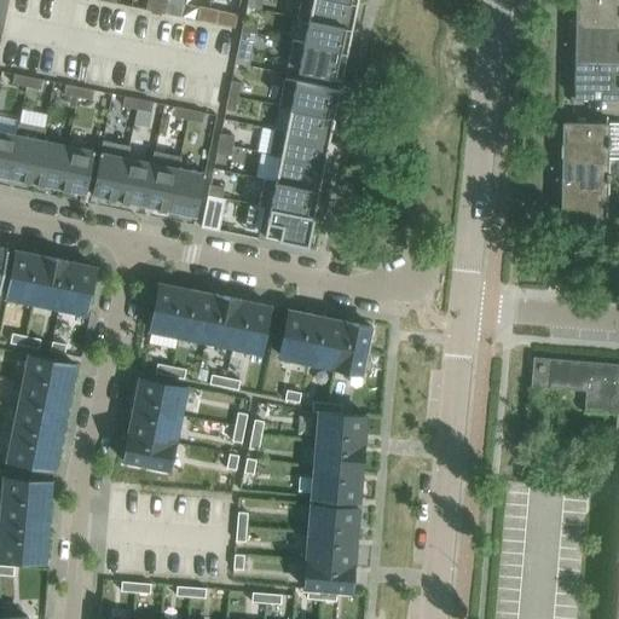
[(146,0),(145,9),(155,11),(156,0),(146,0)]
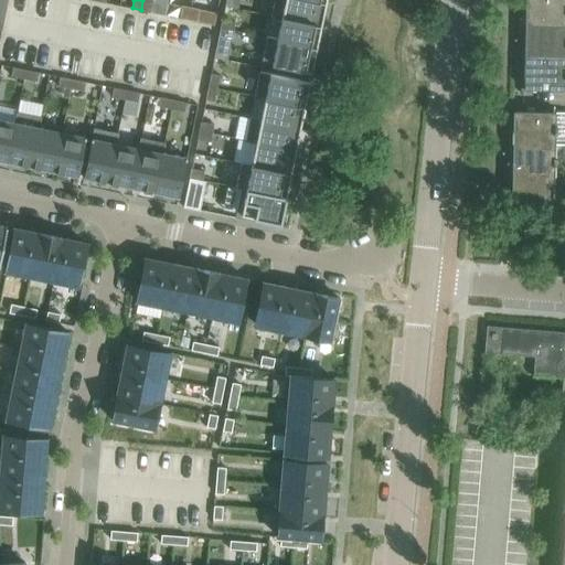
[(152,0),(142,0),(141,10),(150,12),(152,0)]
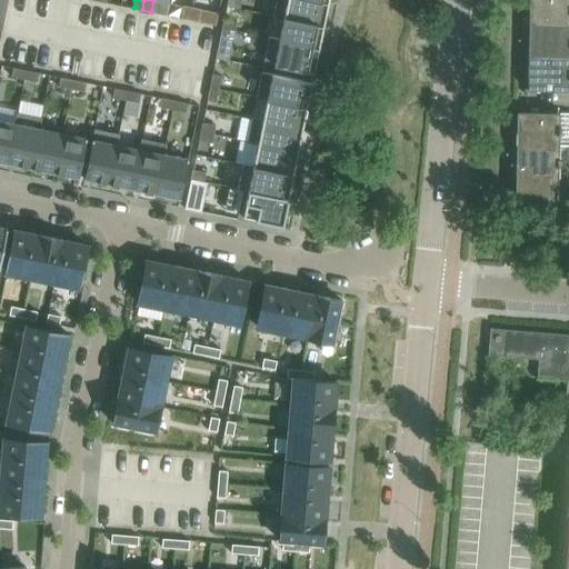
[(329,0),(326,0),(276,0),(272,17),(283,19),(283,16),(323,25),(329,0)]
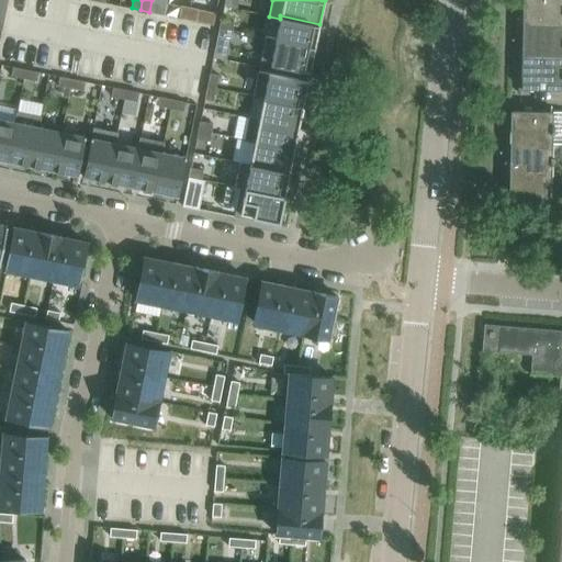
[(561,0),(523,0),(523,23),(561,23),(561,0)]
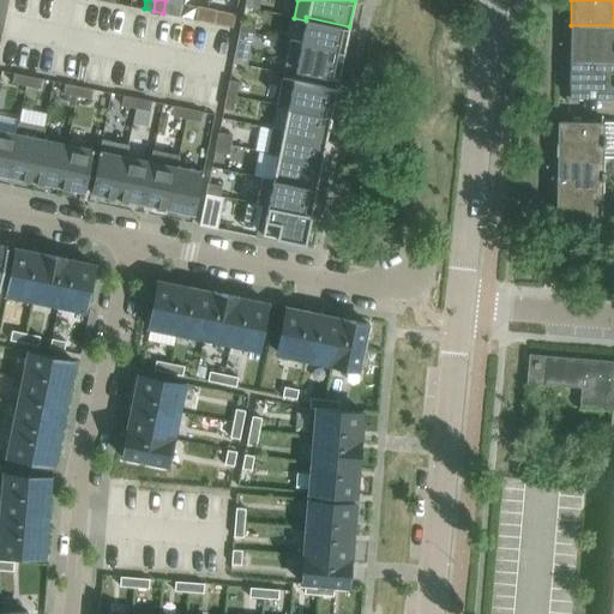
[(204,22),(208,7),(198,5),(194,19),(204,22)]
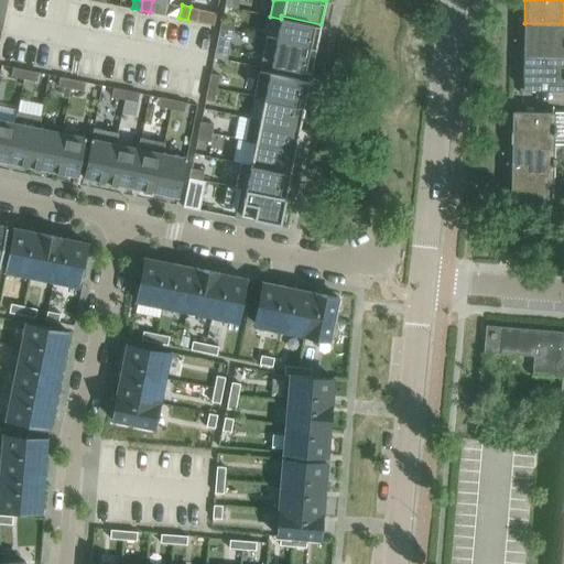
[(199,8),(191,7),(187,20),(196,21),(199,8)]
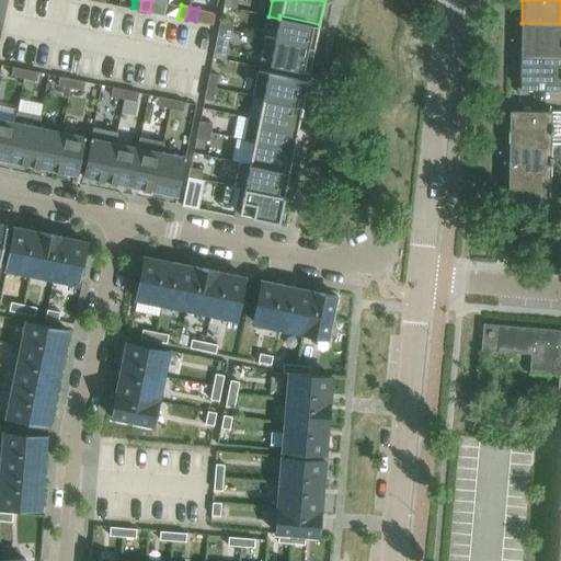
[(315,48),(319,24),(279,15),(279,19),(275,38),(275,39),(315,48)]
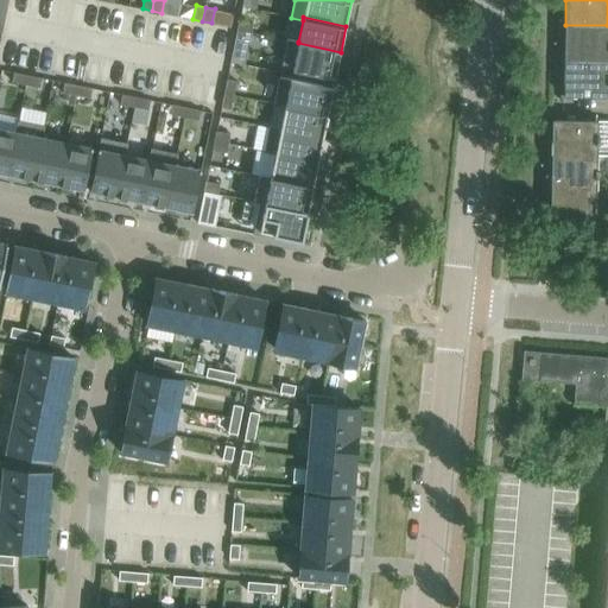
[(236,30),(251,32),(253,23),(239,20),(236,30)]
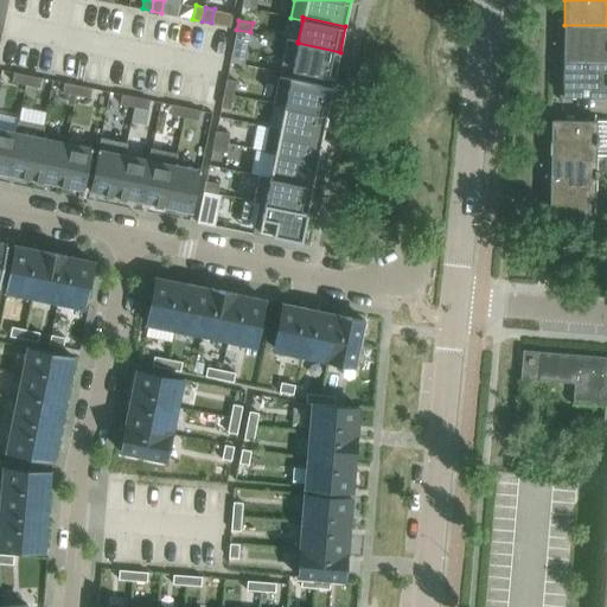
[(606,25),(564,25),(563,61),(606,61),(606,25)]
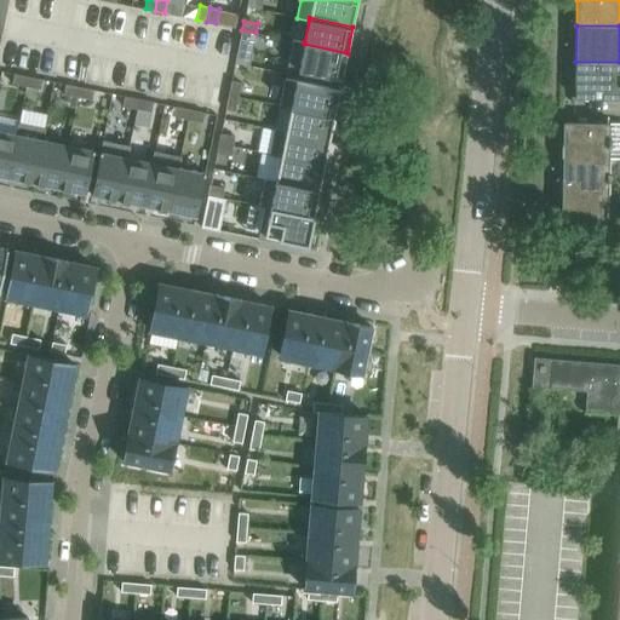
[(254,42),(256,33),(241,30),(240,40),(254,42)]
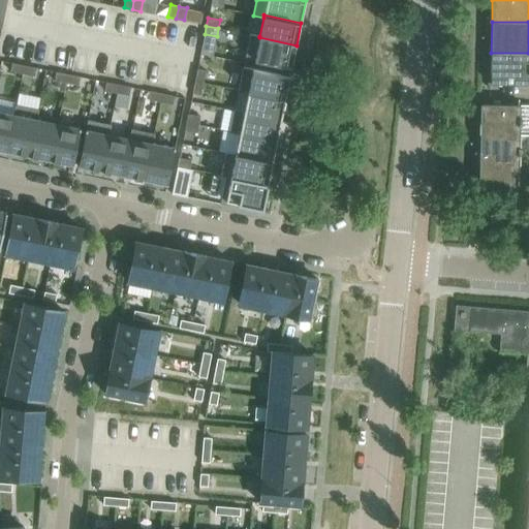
[(259,37),(259,36),(250,34),(245,58),(291,67),(297,45),(259,37)]
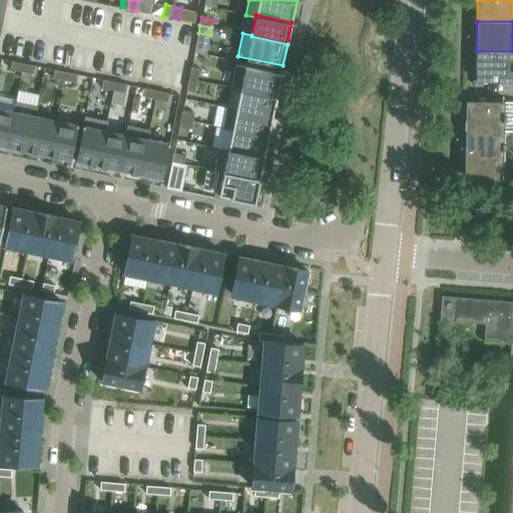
[(512,51),(476,51),(476,80),(512,81),(512,51)]
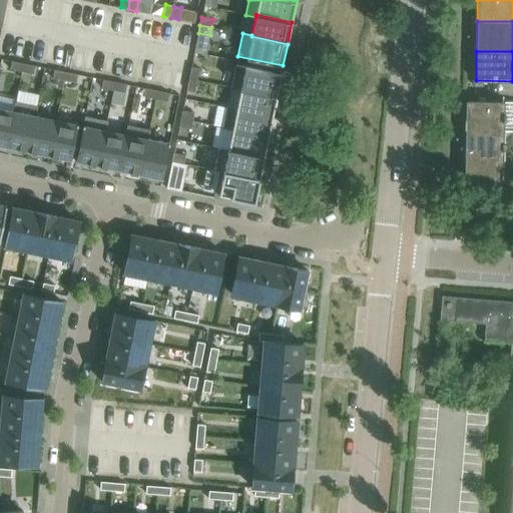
[(10,68),(21,71),(23,63),(11,60),(10,68)]
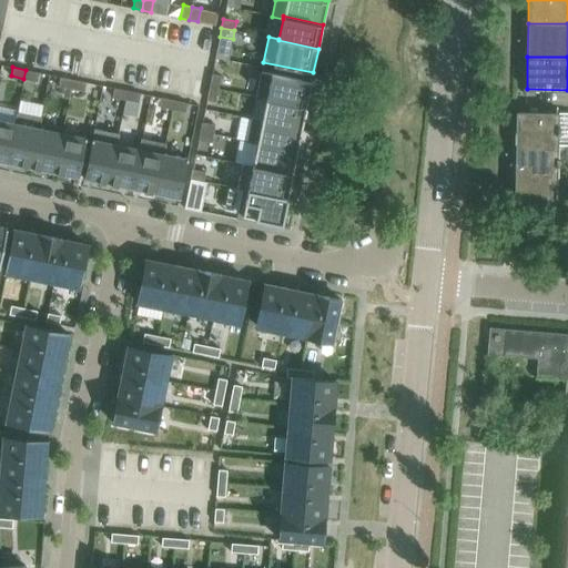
[(39,72),(26,70),(23,79),(37,81),(39,72)]
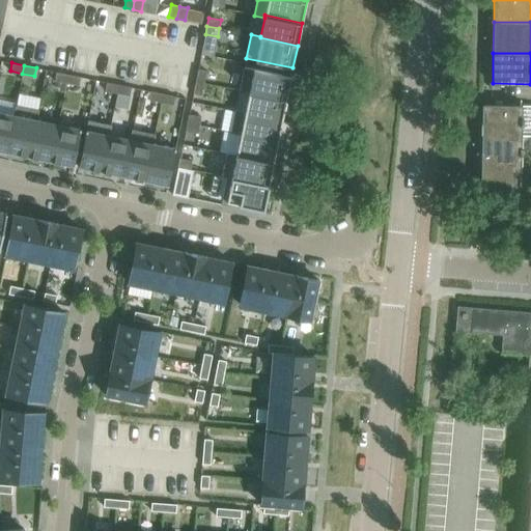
[(239,90),(249,92),(249,91),(286,99),(290,77),(244,66),(239,90)]
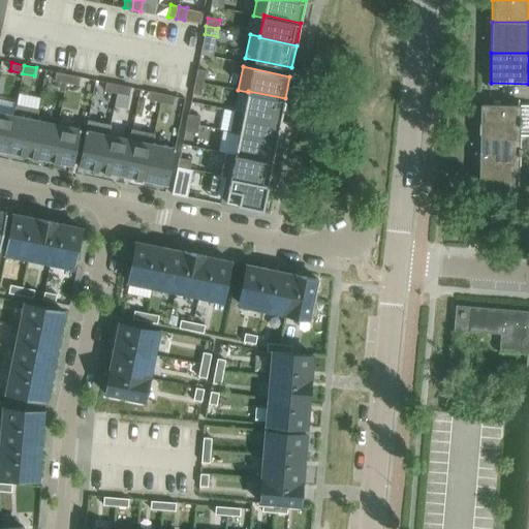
[(197,68),(194,81),(203,83),(206,70),(197,68)]
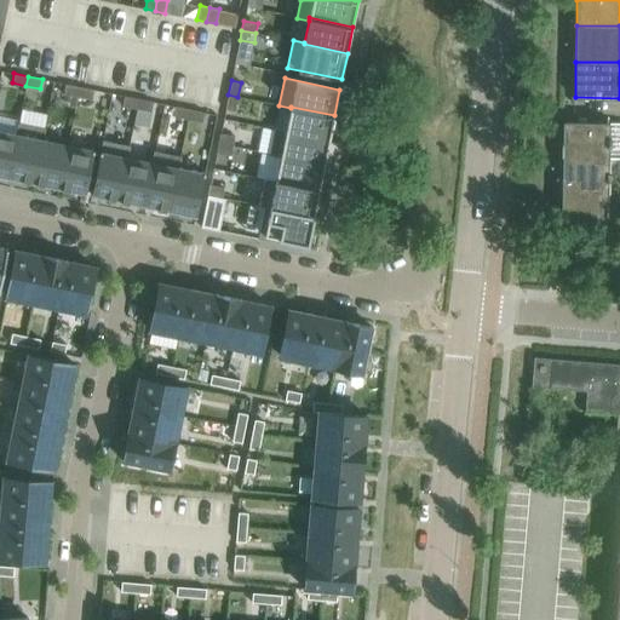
[(63,93),(78,97),(79,87),(65,84),(63,93)]
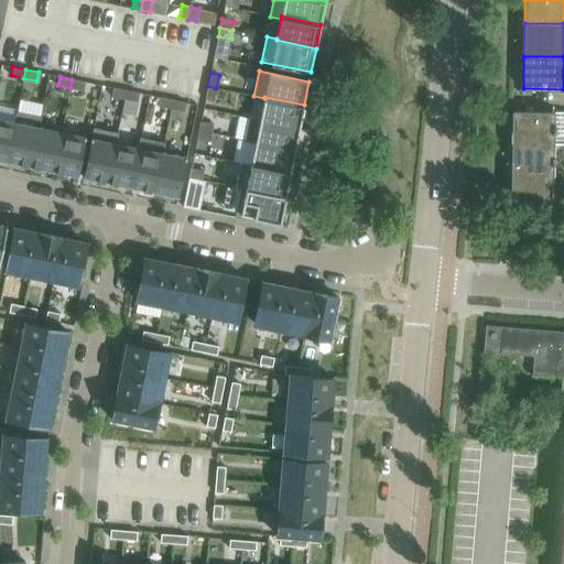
[(85,82),(72,79),(71,88),(84,90),(85,82)]
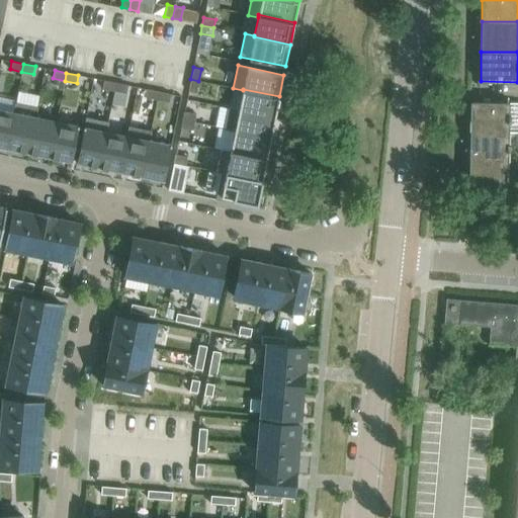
[(196,93),(198,81),(190,79),(188,91),(196,93)]
